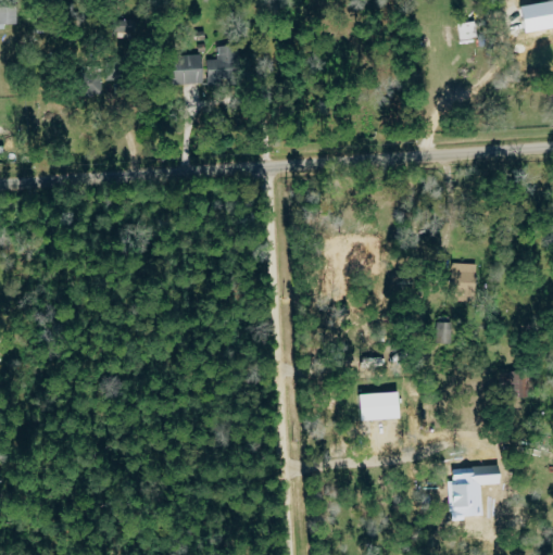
[(0,23),(12,24),(12,7),(0,5),(0,23)]
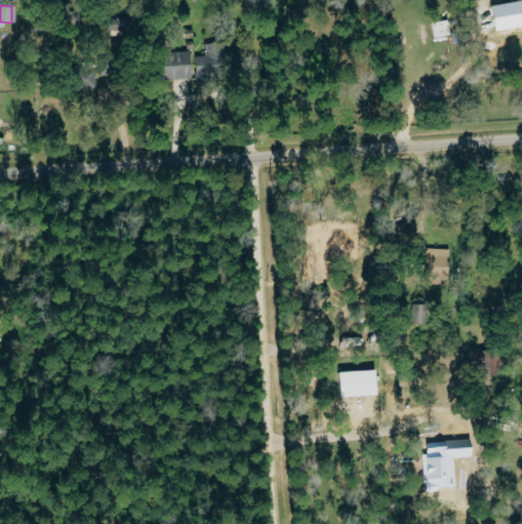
[(434,36),(449,36),(448,21),(433,22),(434,36)]
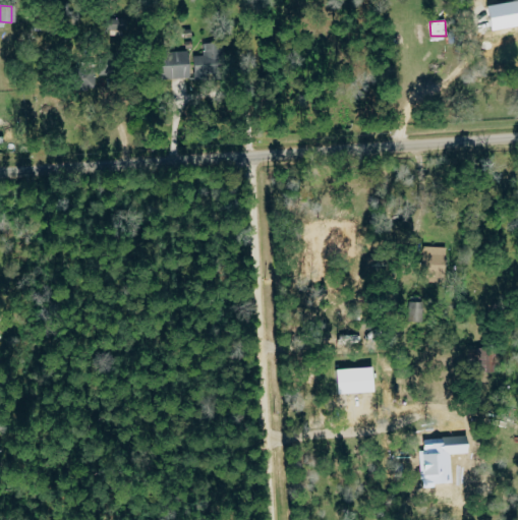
[(205,56),(194,56),(194,70),(200,70),(200,72),(223,72),(223,44),(206,43),(205,56)]
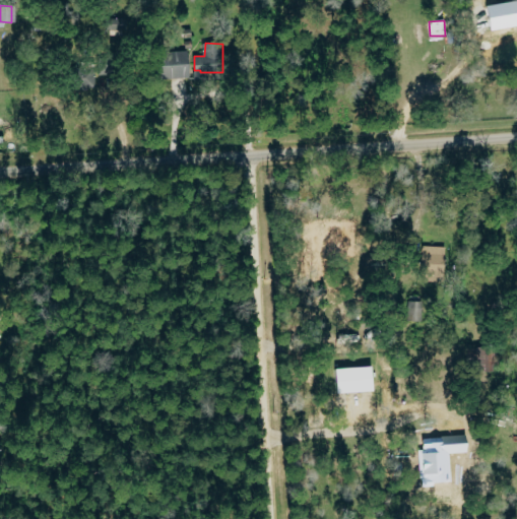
[(156,52),(157,79),(189,78),(188,51),(156,52)]
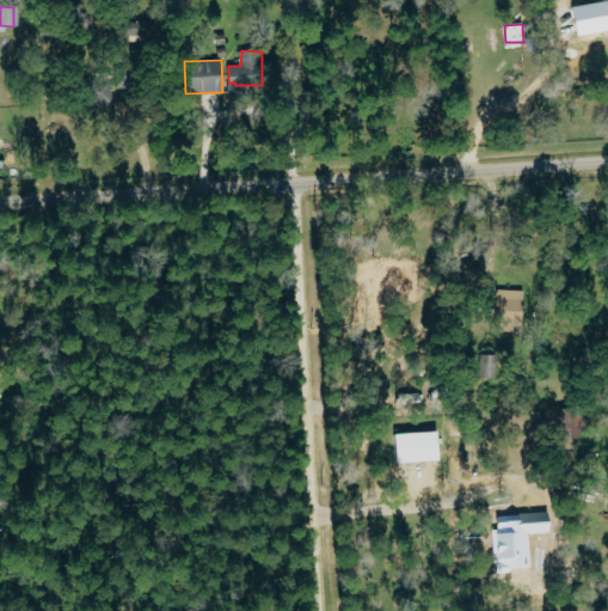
[(114,75),(86,75),(85,104),(112,104),(114,75)]
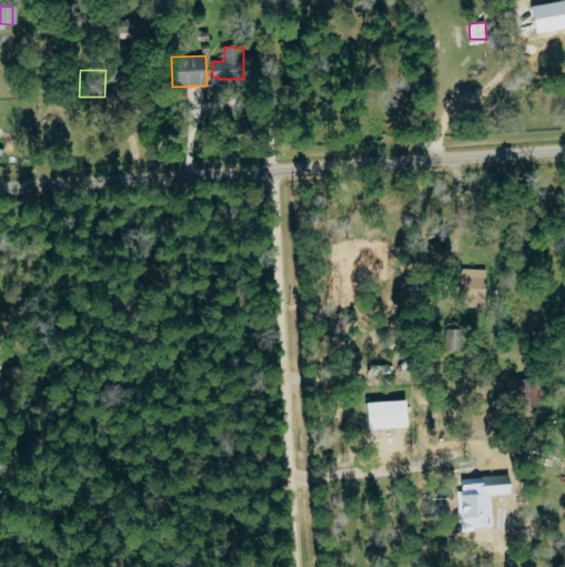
[(486,269),(462,269),(462,306),(485,307),(486,269)]
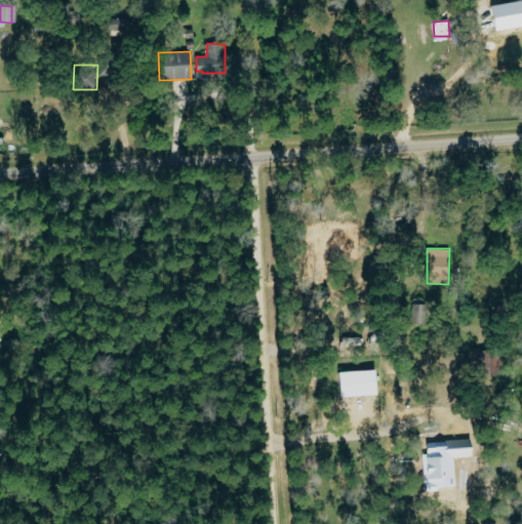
[(424,305),(410,304),(410,323),(423,324),(424,305)]
